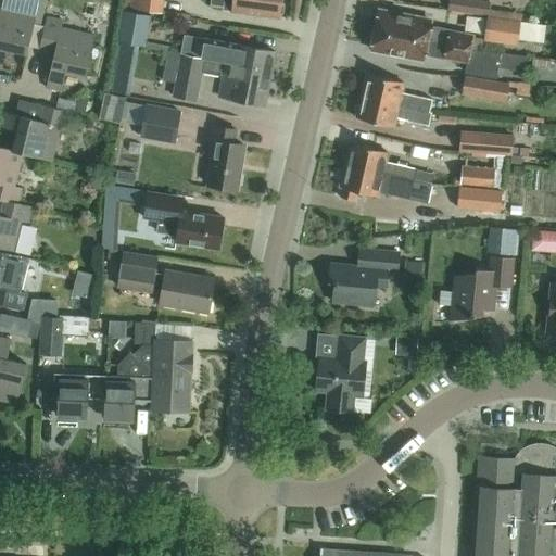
[(0,0),(0,68),(2,70),(7,50),(26,54),(36,15),(2,7),(3,0),(0,0)]
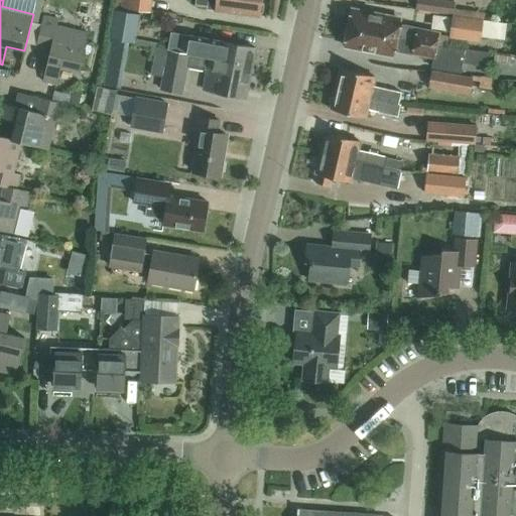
[(152,0),(116,0),(115,9),(120,10),(120,8),(151,12),(152,0)]
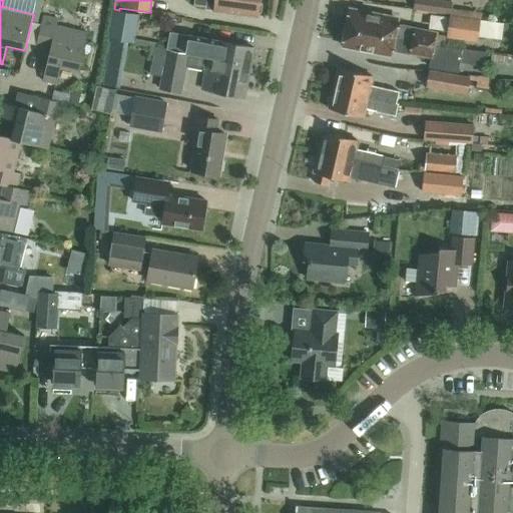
[(205,0),(205,10),(259,17),(260,0),(205,0)]
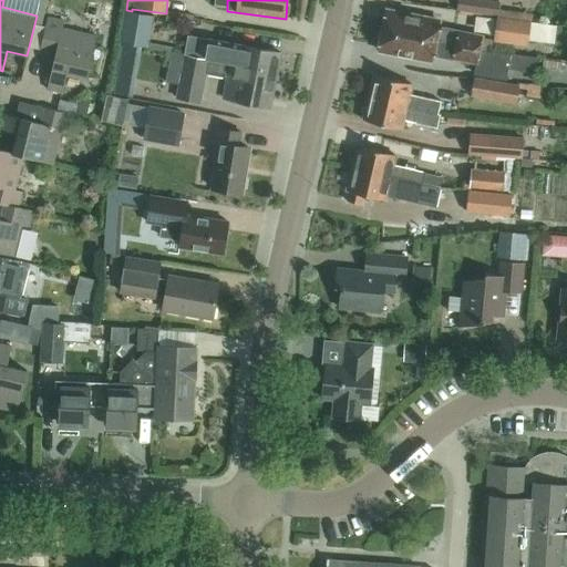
[(497,16),(532,21),(533,14),(498,9),(500,1),(488,0),(457,0),(457,9),(497,16)]
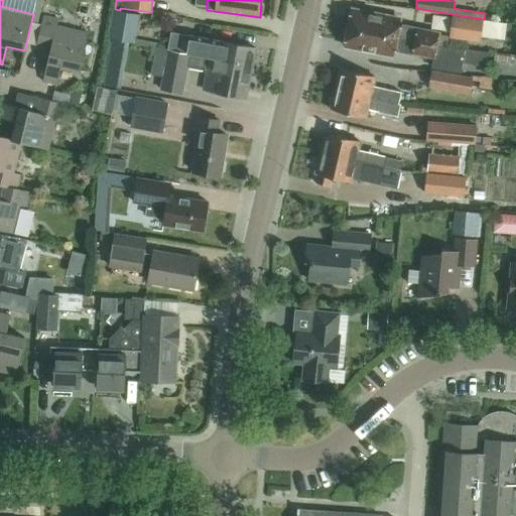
[(115,10),(110,38),(135,43),(140,14),(115,10)]
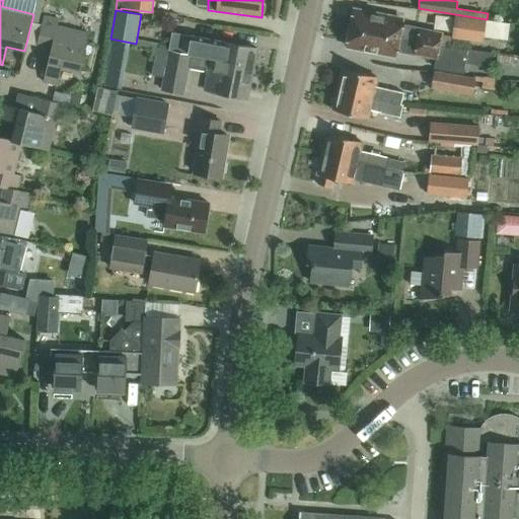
[(421,24),(420,28),(401,24),(402,20),(354,10),(350,27),(439,46),(439,45),(441,32),(433,30),(433,26),(421,24)]
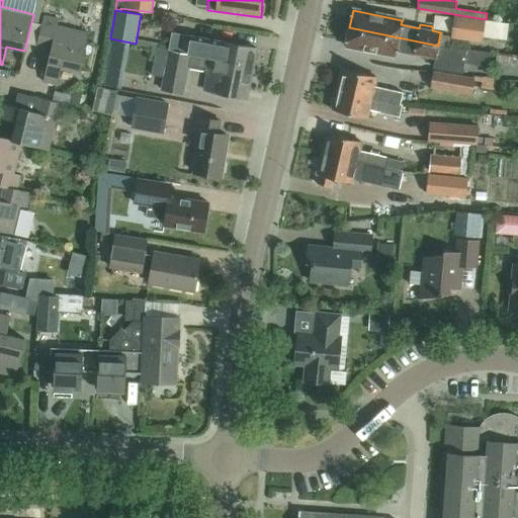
[(486,19),(454,14),(451,37),(482,41),(483,36),(486,20),(486,19)]
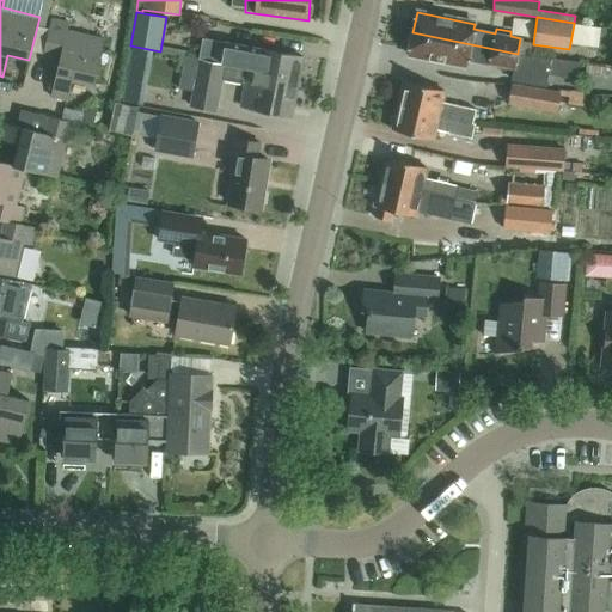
[(95,84),(104,41),(67,32),(68,24),(50,20),(43,54),(59,59),(49,97),(66,101),(72,78),(95,84)]
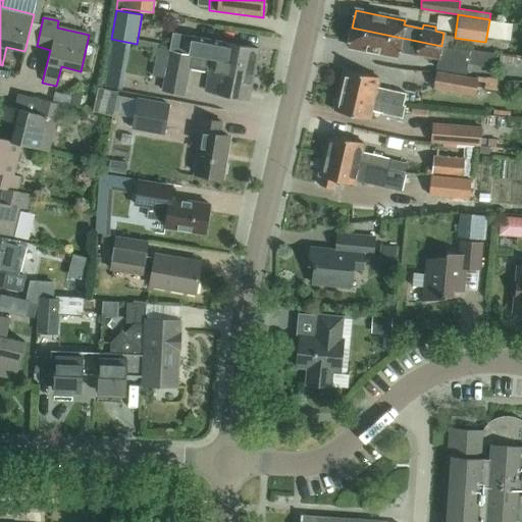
[(489,20),(486,37),(496,39),(498,21),(489,20)]
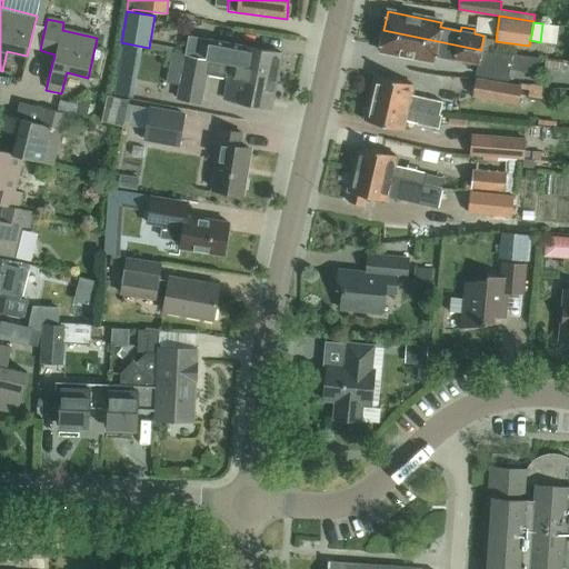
[(551,25),(549,43),(556,45),(559,26),(551,25)]
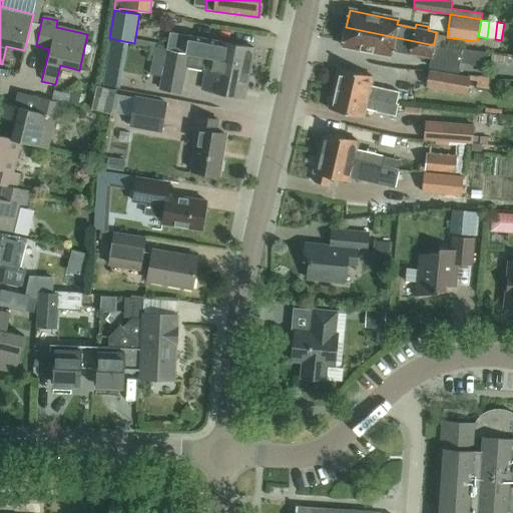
[(392,49),(431,57),(429,68),(459,73),(463,49),(434,44),(434,45),(346,27),(342,45),(391,55),(392,49)]
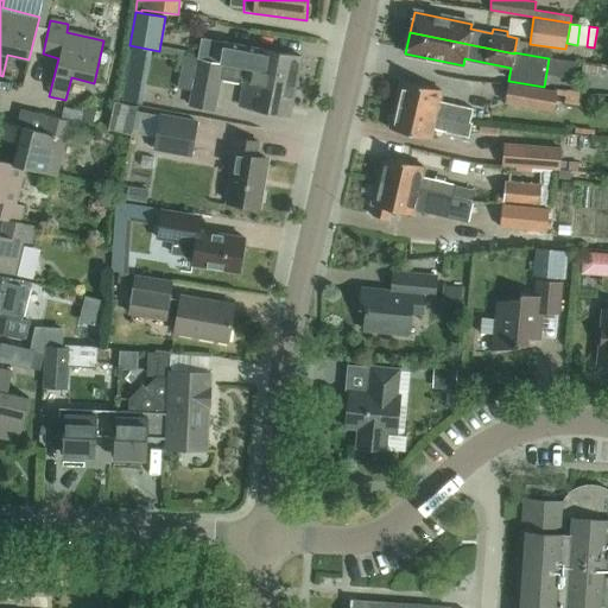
[(226,43),(222,64),(297,78),(301,57),(226,43)]
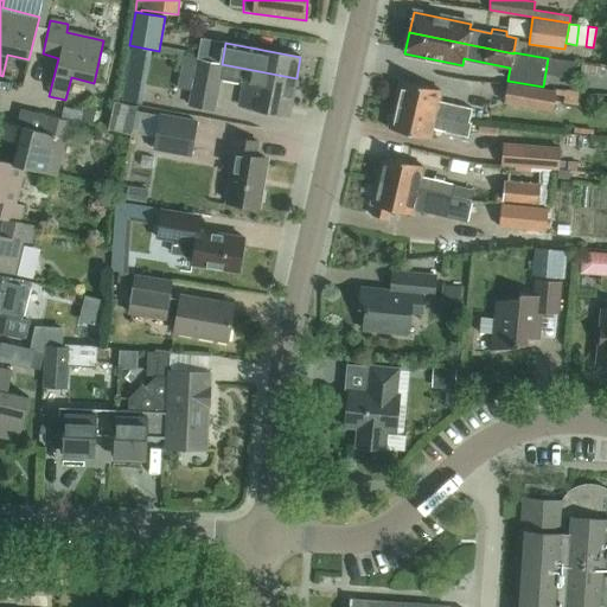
[(551,53),(547,78),(574,84),(579,59),(551,53)]
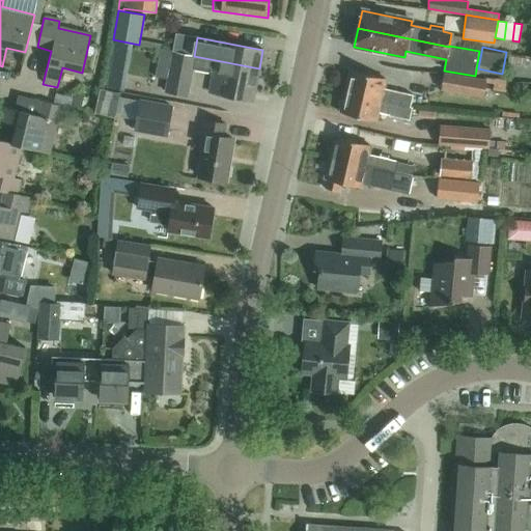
[(208,71),(213,72),(211,83),(230,87),(231,86),(254,90),(259,68),(194,56),(173,52),(161,50),(156,78),(167,80),(165,92),(188,96),(190,84),(192,68),(208,72),(208,71)]
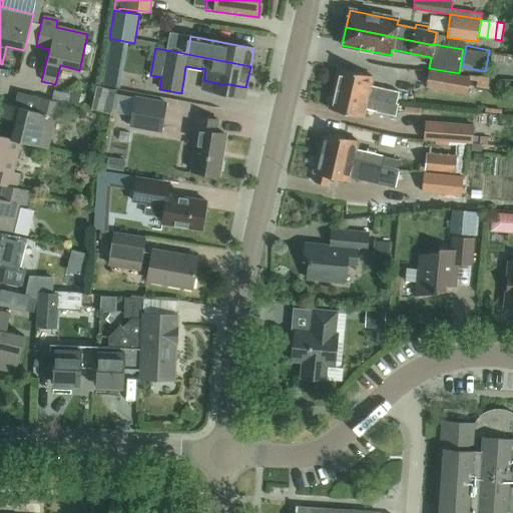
[(333,88),(396,103),(399,92),(370,85),(372,76),(337,68),(333,88)]
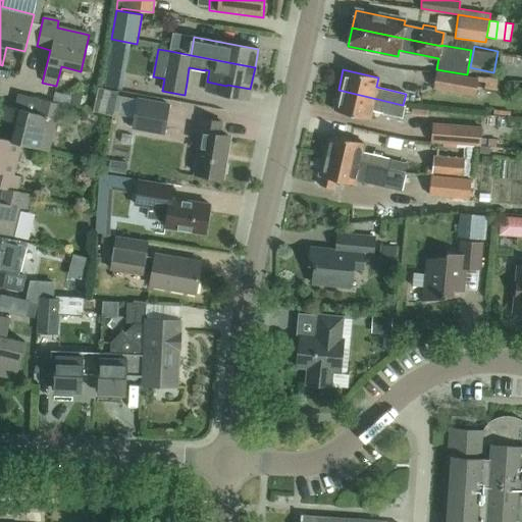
[(478,77),(436,70),(433,88),(475,95),(478,77)]
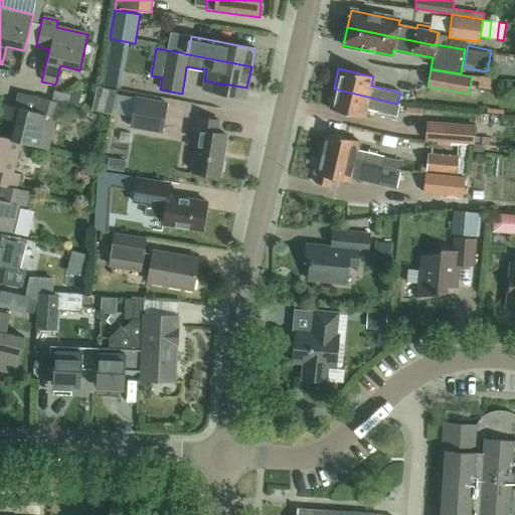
[(480,75),(477,90),(490,93),(493,77),(480,75)]
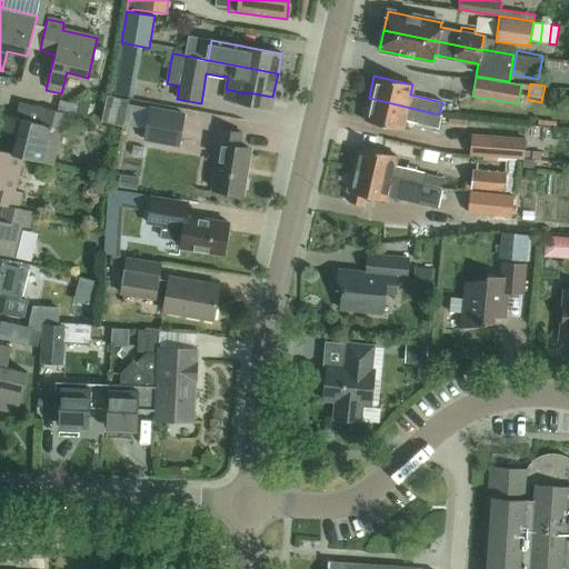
[(439,115),(369,98),(363,120),(402,129),(403,120),(436,128),(439,115)]
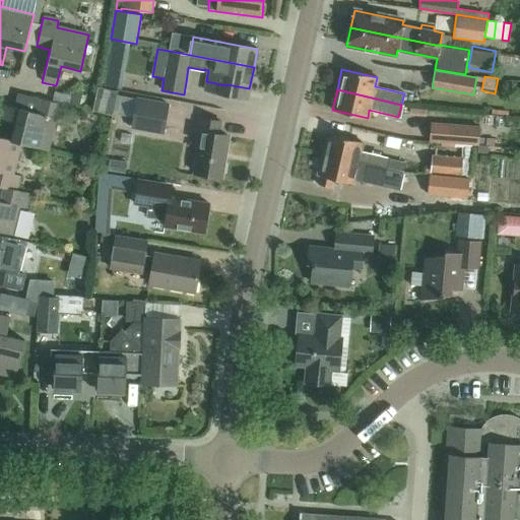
[(73,90),(70,103),(80,105),(83,93),(73,90)]
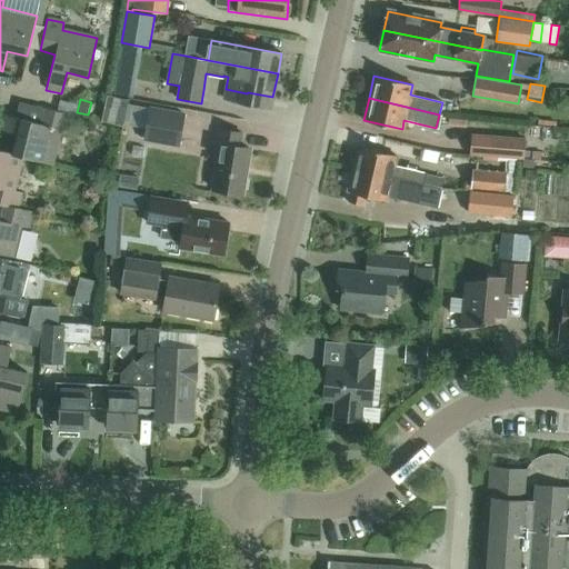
[(150,108),(145,139),(179,145),(185,115),(150,108)]
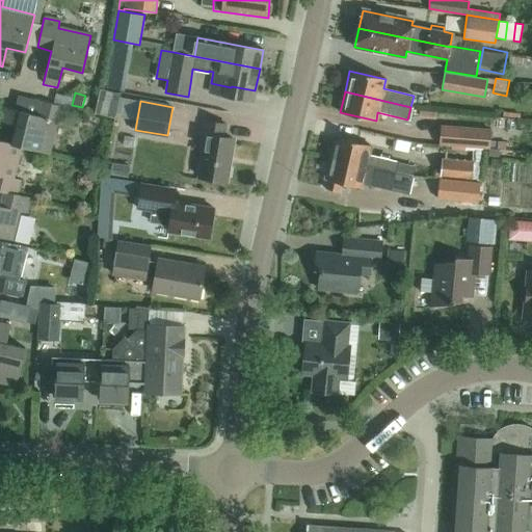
[(20,148),(20,149),(49,155),(56,122),(63,124),(68,107),(43,102),(40,115),(1,106),(0,110),(0,121),(17,125),(12,143),(12,145),(20,148)]
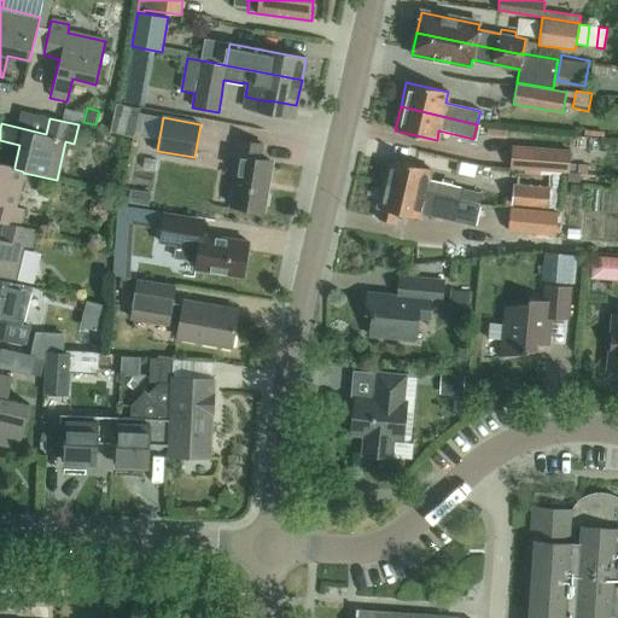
[(571,150),(512,145),(511,167),(570,172),(570,173),(588,175),(590,139),(572,136),(571,150)]
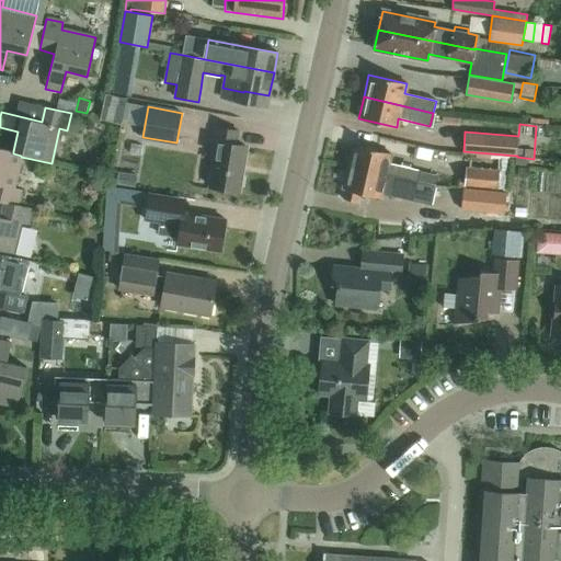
[(239,191),(247,147),(236,146),(238,132),(215,127),(210,157),(214,158),(209,186),(239,191)]
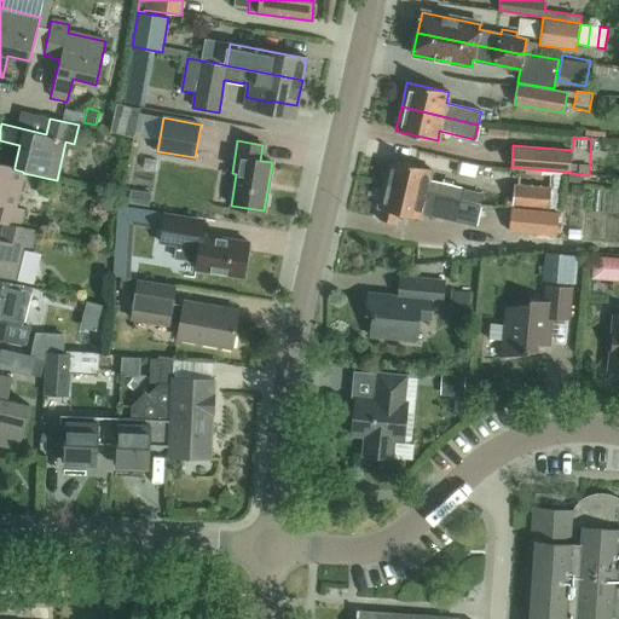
[(383,184),(460,201),(463,187),(428,180),(431,168),(389,158),(383,184)]
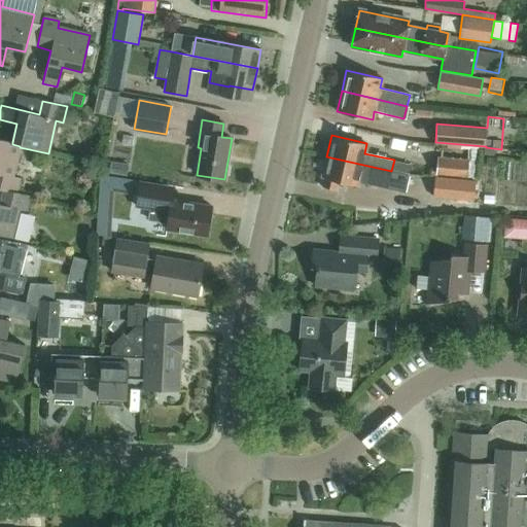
[(0,189),(5,190),(6,190),(15,192),(19,178),(12,177),(20,147),(20,146),(12,144),(12,142),(0,138),(0,189)]
